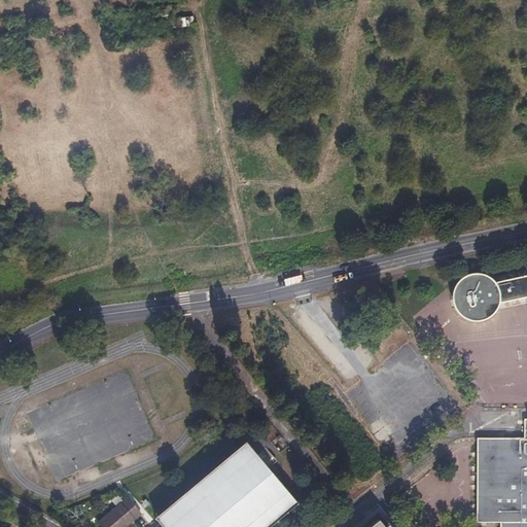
[(186,28),(183,12),(170,14),(173,31),(186,28)]
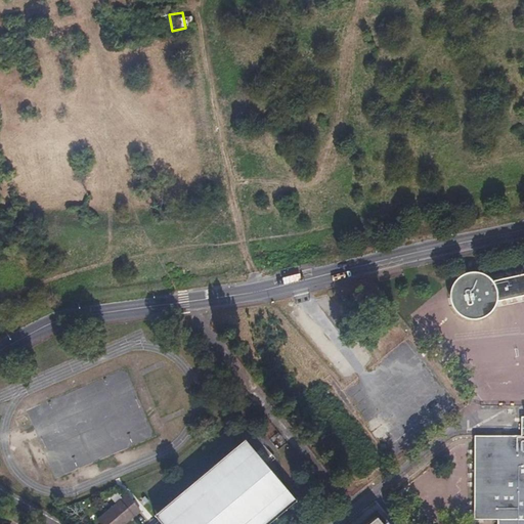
[(523,293),(523,278),(496,284),(490,277),(480,275),(469,276),(460,282),(454,293),(455,304),(463,314),(475,319),(487,317),(497,309),(501,297),(523,293)]
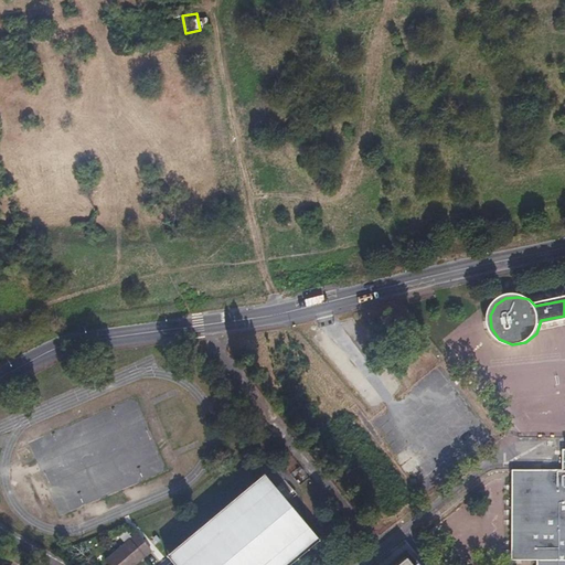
[(564,564),(564,449),(562,449),(561,471),(511,470),(511,560),(536,560),(535,564),(564,564)]
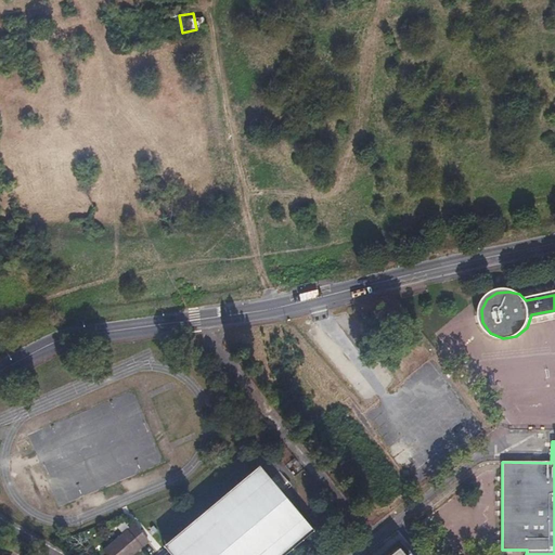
[(295,479),(300,475),(306,470),(295,456),(284,466),(295,479)]
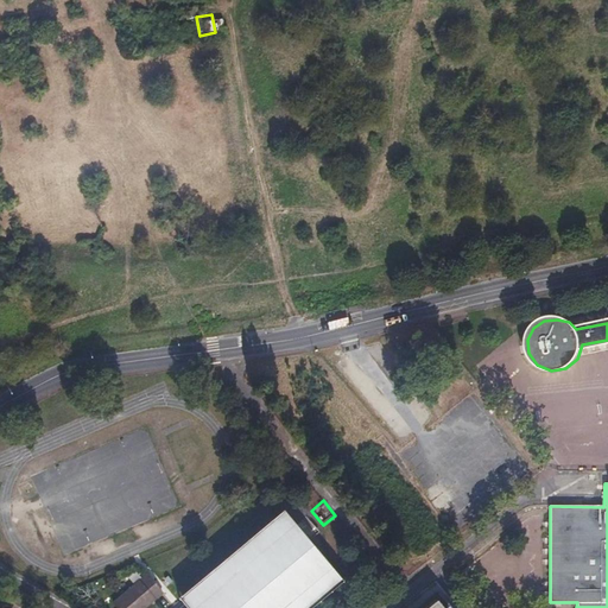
[(84,533),(78,534),(73,520),(55,527),(64,553),(88,545),(84,533)]
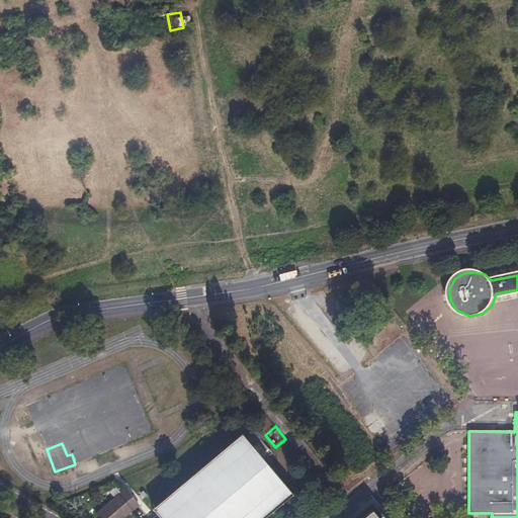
[(272,517),(297,498),(249,445),(164,517),(272,517)]
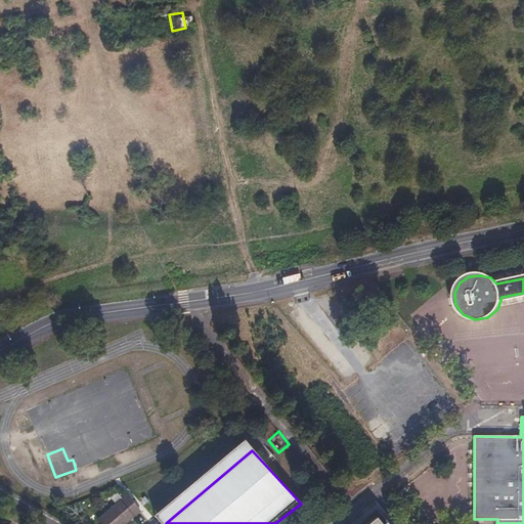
[(127,523),(140,512),(127,496),(98,522),(100,523),(127,523)]
